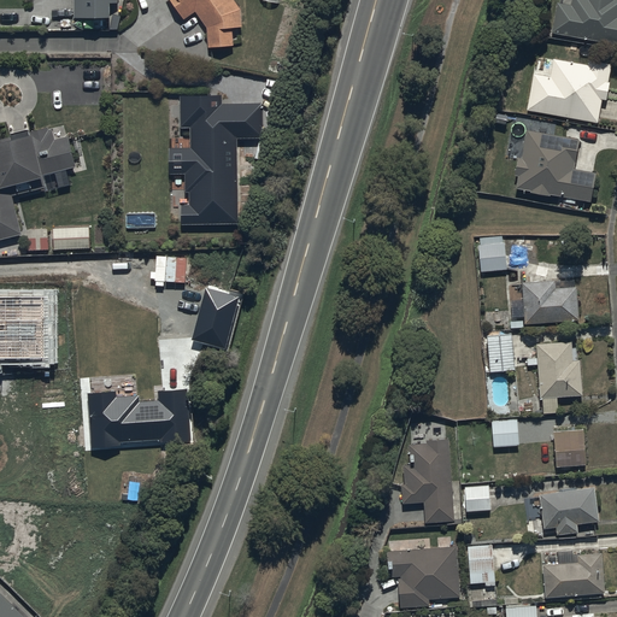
[(74,0),(75,23),(110,23),(110,9),(118,7),(117,0),(74,0)]
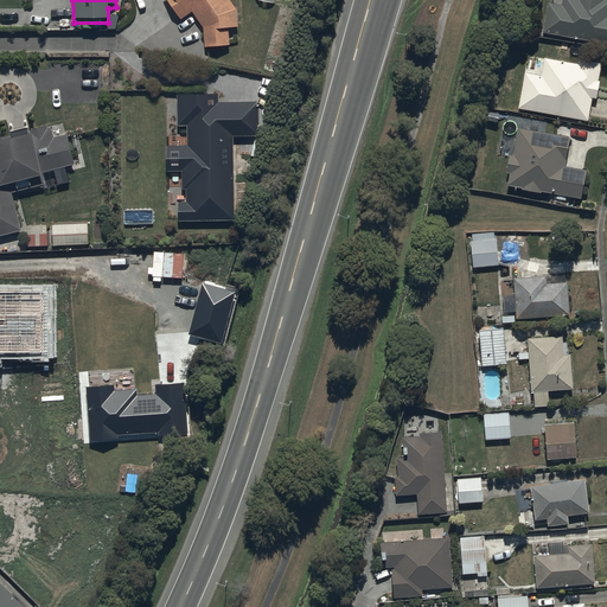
[(164,0),(180,23),(192,16),(204,30),(205,51),(217,52),(230,49),(229,33),(238,30),(237,13),(228,0),(164,0)]
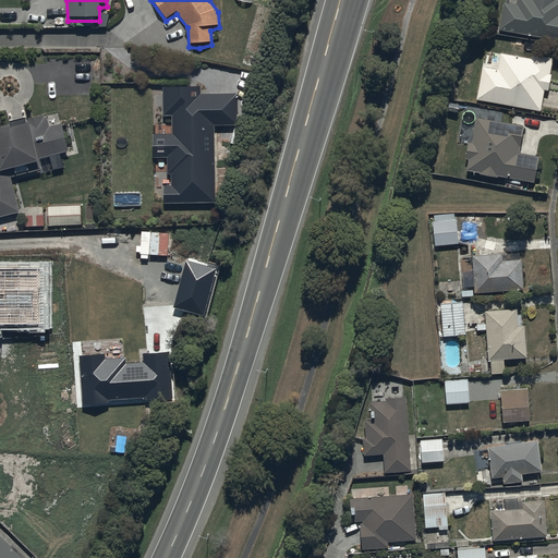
[(557,0),(517,0),(517,2),(504,0),(499,28),(557,38),(557,0)]
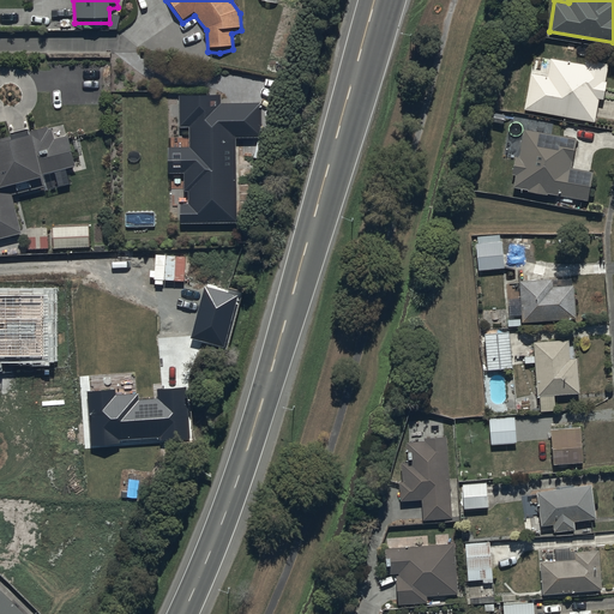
[(547,74),(531,71),(524,108),(595,121),(600,97),(603,98),(607,80),(606,80),(609,62),(587,58),(585,64),(551,58),(547,74)]
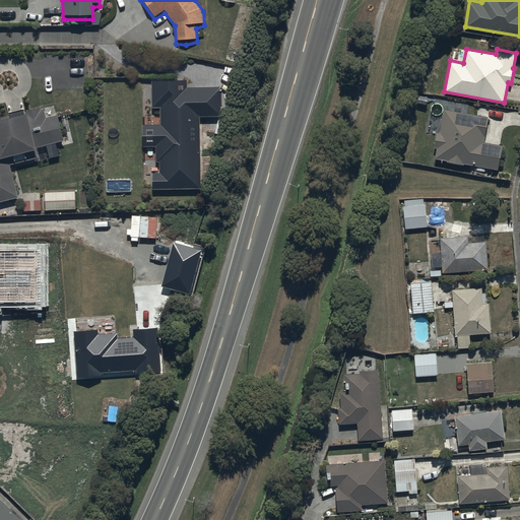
[(191,84),(153,84),(153,111),(160,112),(160,127),(143,127),(144,149),(155,149),(155,165),(159,165),(160,175),(153,176),(153,192),(202,192),(201,121),(222,120),(222,91),(191,91),(191,84)]
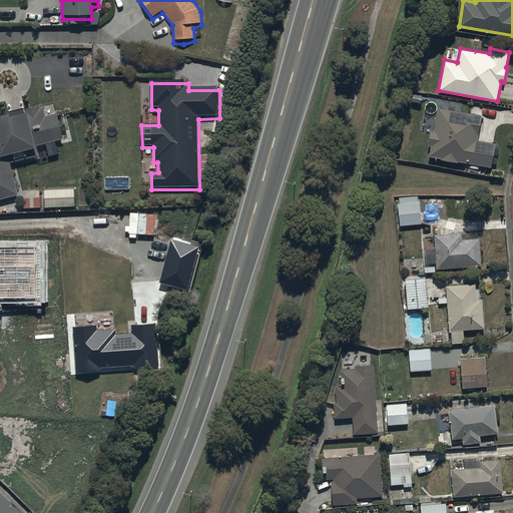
[(427,144),(430,145),(428,155),(440,157),(440,158),(457,162),(457,160),(491,166),(495,142),(477,139),(482,114),(438,106),(433,129),(430,128),(427,144)]
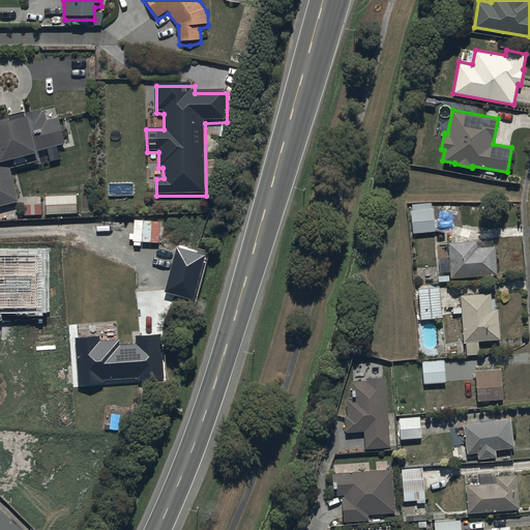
[(37,153),(64,146),(58,120),(48,122),(46,115),(41,115),(41,113),(26,117),(25,116),(0,122),(0,209),(19,204),(10,172),(40,165),(37,153)]
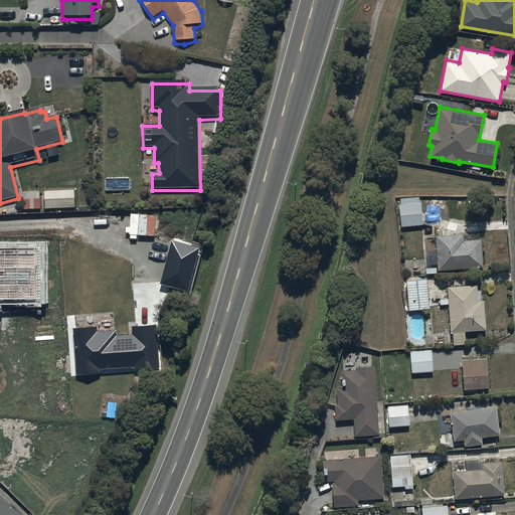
[(73,192),(43,193),(44,211),(74,210),(73,192)]
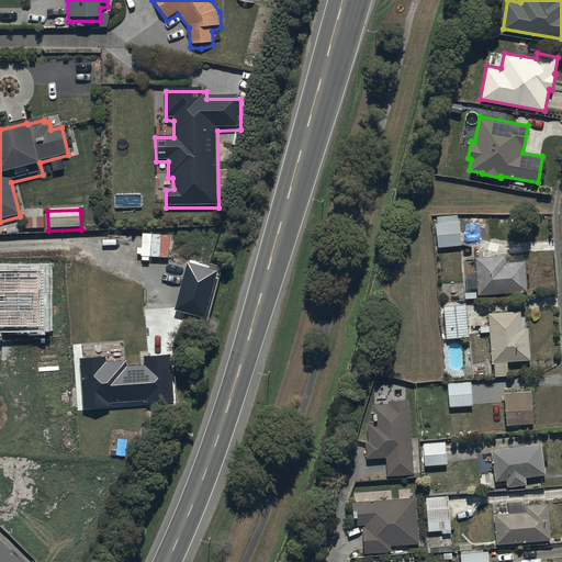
[(45,211),(25,212),(26,231),(45,229),(45,211)]
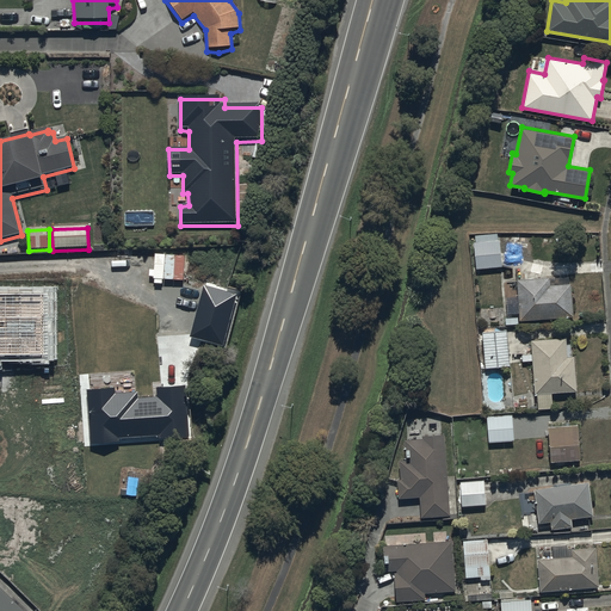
[(474,241),(476,269),(503,266),(499,239),(498,239),(497,233),(475,235),(476,241),(474,241)]
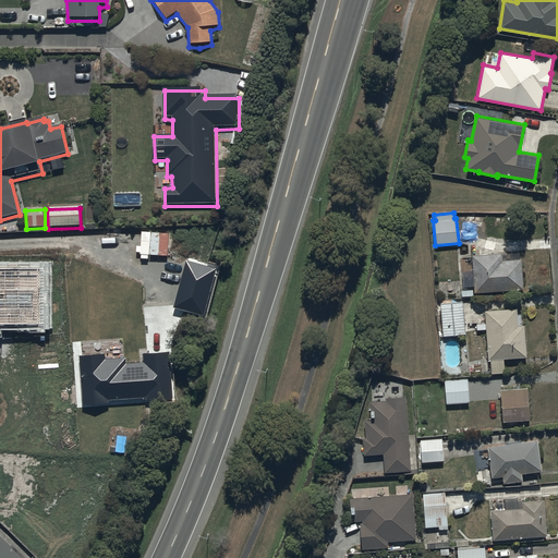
[(502,252),(472,254),(475,291),(524,287),(522,258),(502,259),(502,252)]
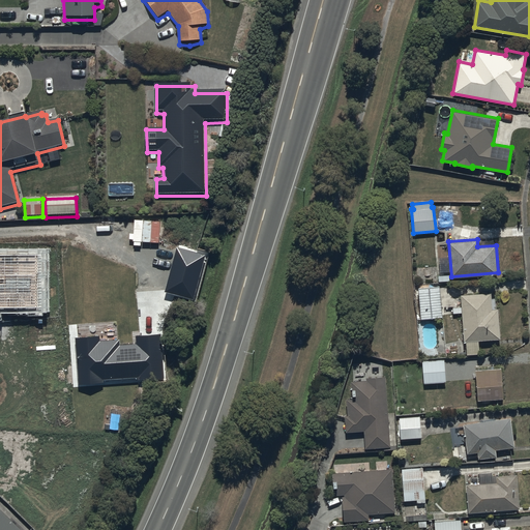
[(206,255),(176,246),(165,292),(194,299),(206,255)]
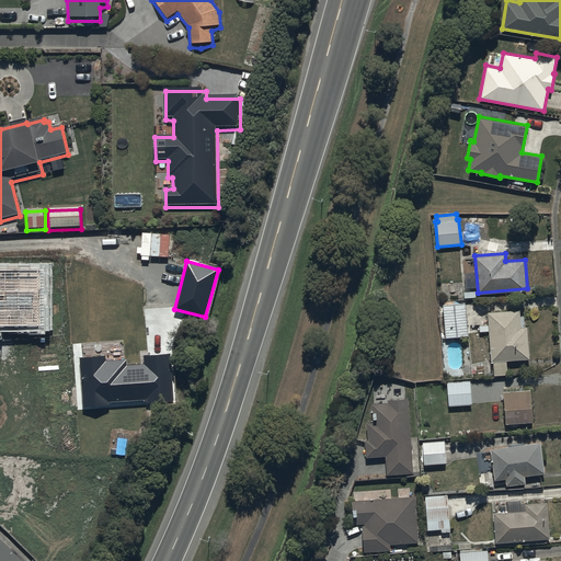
[(466,301),(443,304),(445,336),(468,334),(466,301)]
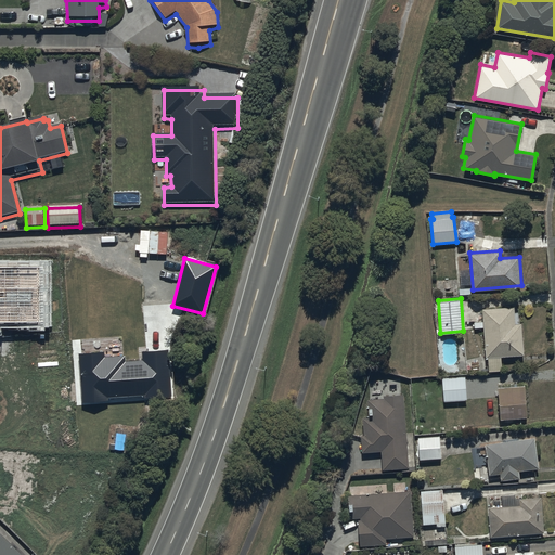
[(514,306),(482,308),(486,357),(525,353),(521,322),(515,323),(514,306)]
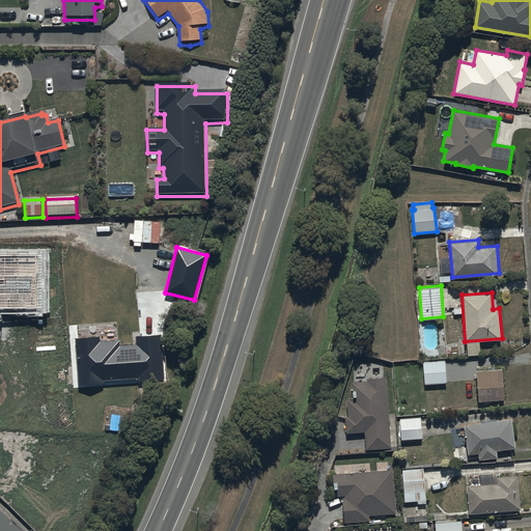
[(99,337),(76,339),(79,385),(103,384),(103,381),(138,378),(138,381),(165,380),(161,334),(135,336),(135,344),(120,345),(120,340),(100,342),(99,337)]
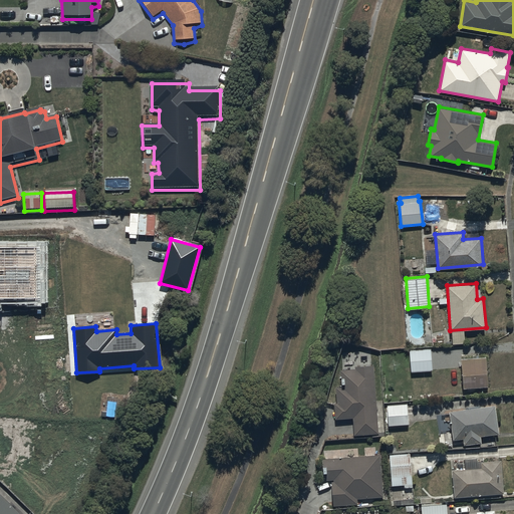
[(431,347),(410,348),(411,371),(433,369),(431,347)]
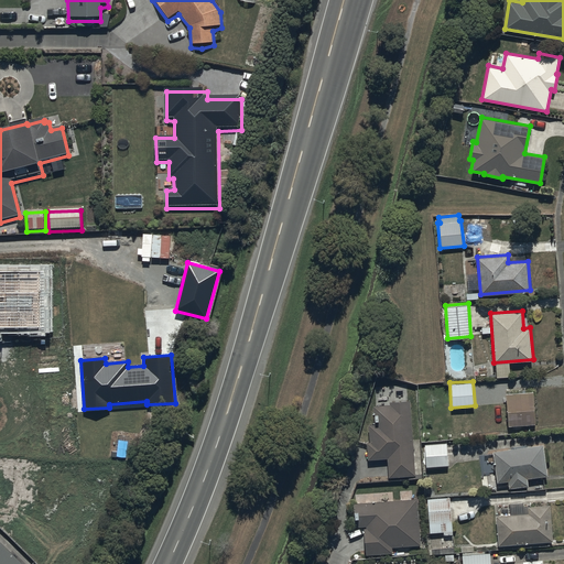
[(533,391),(506,393),(508,425),(535,423),(533,391)]
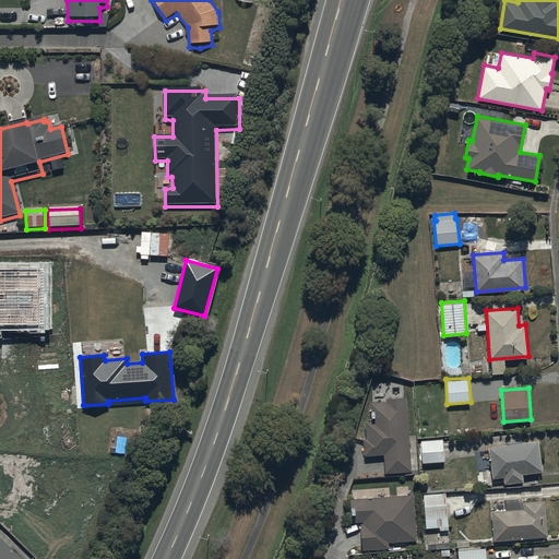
[(406,396),(387,397),(387,401),(371,402),(372,419),(366,419),(367,438),(364,438),(365,455),(383,454),(384,473),(411,471),(406,396)]
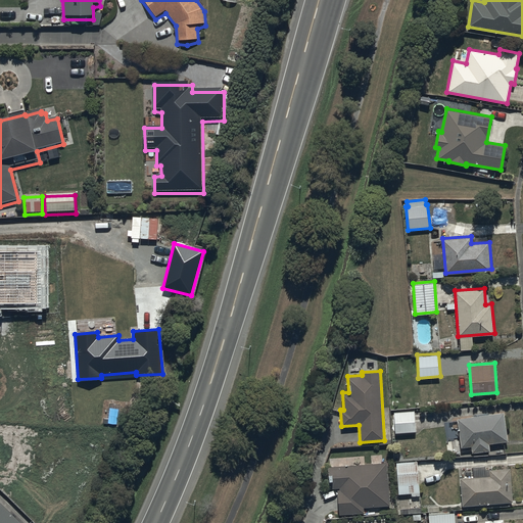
[(414,410),(393,412),(395,432),(416,431),(414,410)]
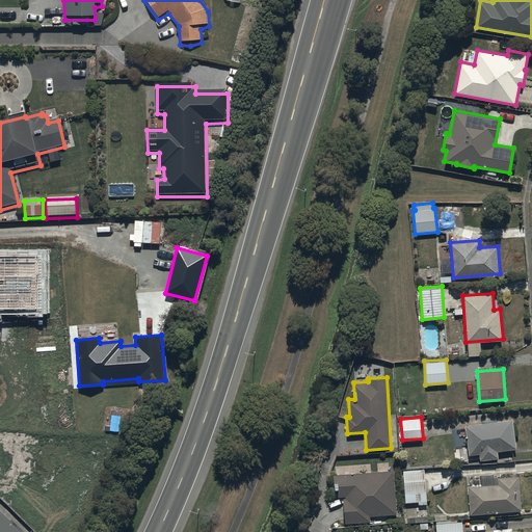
[(512,419),(464,425),(469,455),(479,453),(480,460),(499,457),(498,451),(516,448),(512,419)]
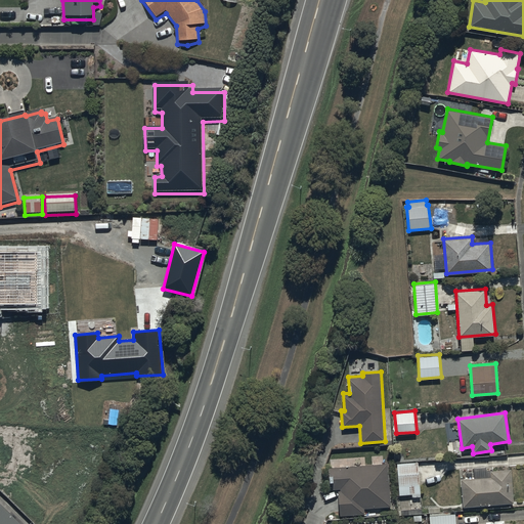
[(418,461),(396,463),(399,495),(411,494),(412,496),(421,496),(418,461)]
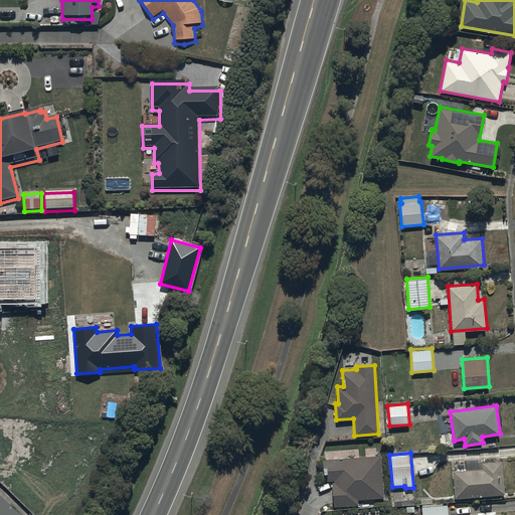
[(381,454),(324,459),(326,480),(334,479),(335,482),(332,482),(334,507),(359,505),(359,500),(384,498),(381,454)]
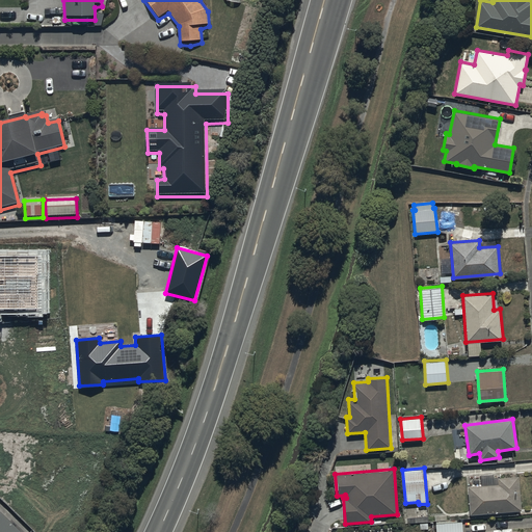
[(498,483),(469,485),(471,514),(522,510),(520,476),(498,477),(498,483)]
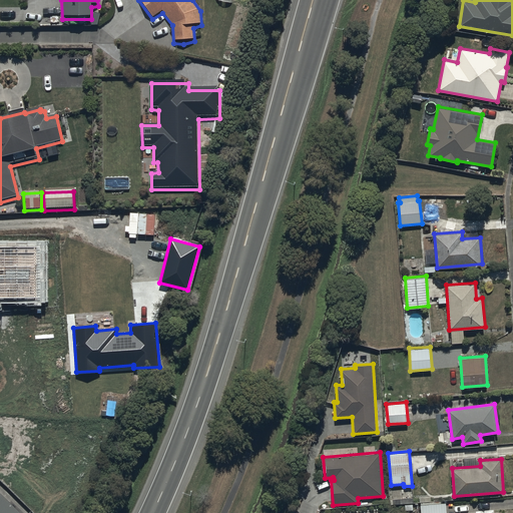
[(22,512),(0,491),(0,512),(22,512)]
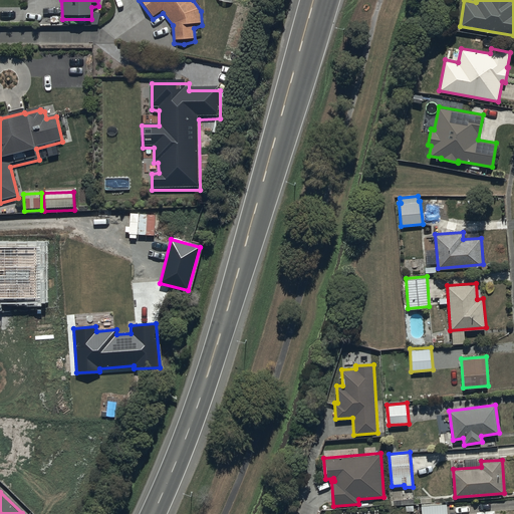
[(447,513),(447,503),(421,505),(422,513),(447,513)]
